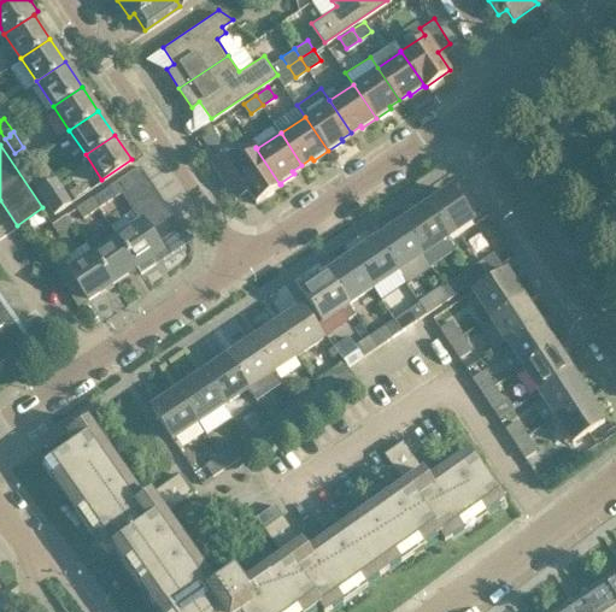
[(230,147),(210,160),(235,198),(247,189),(256,201),(280,184),(256,148),(242,157),(236,148),(230,147)]
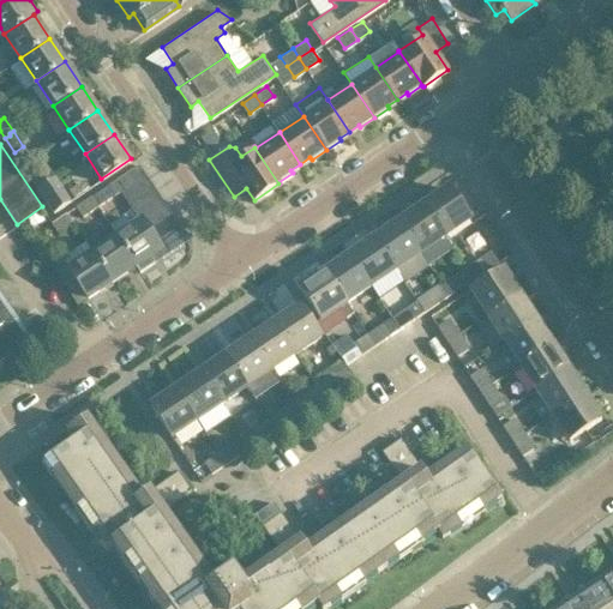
[(113,179),(121,191),(121,192),(146,175),(138,162),(113,179)]
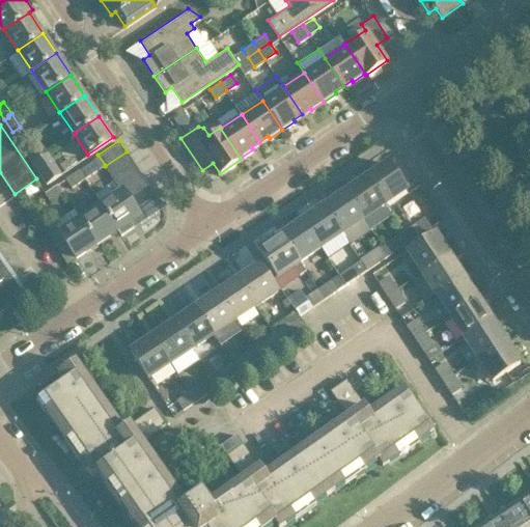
[(25,148),(33,161),(37,159),(36,158),(39,155),(32,143),(25,148)]
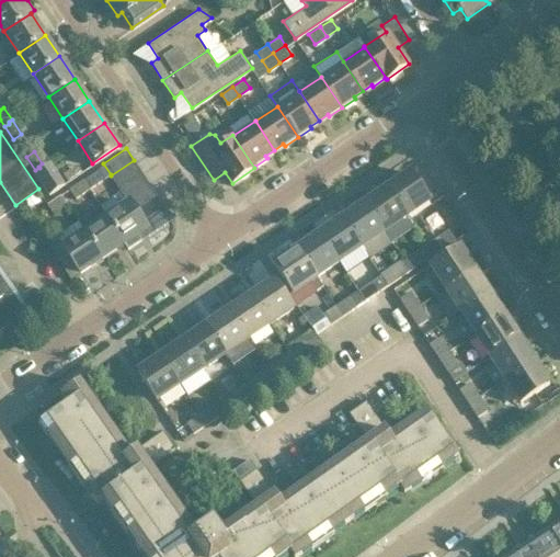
[(40,168),(35,170),(49,192),(65,182),(49,160),(43,165),(42,163),(38,167),(40,168)]
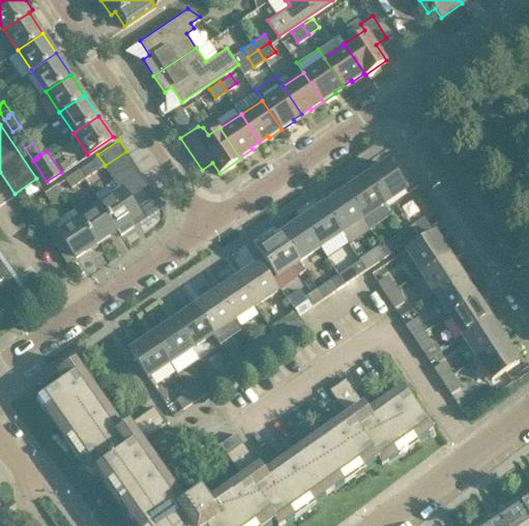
[(134,162),(126,151),(105,166),(112,176),(134,162)]
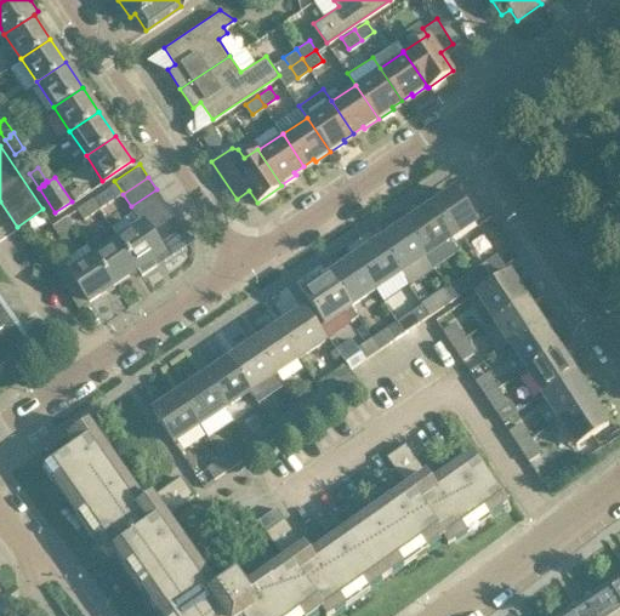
[(114,181),(104,188),(112,199),(123,193),(114,181)]
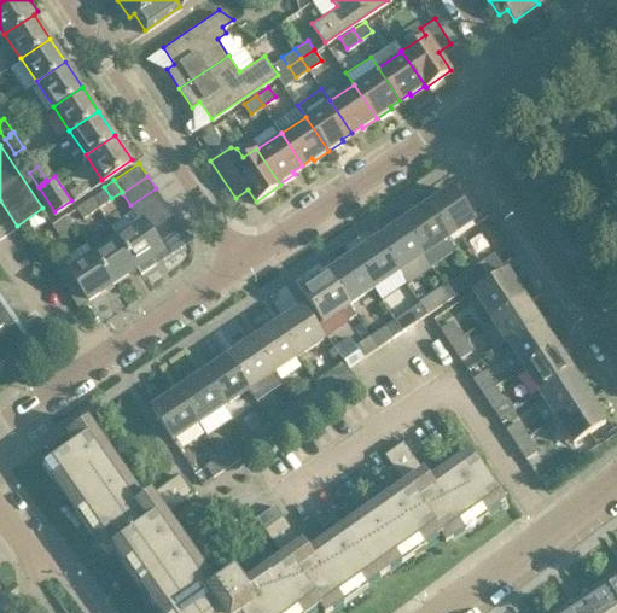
[(111,198),(104,187),(91,196),(95,202),(93,204),(97,209),(111,198)]
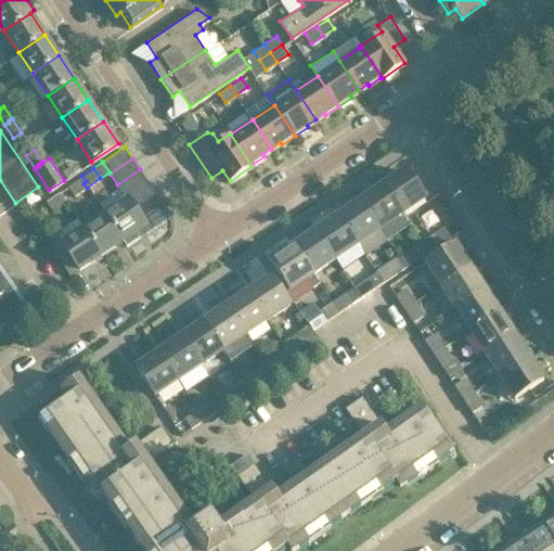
[(382,183),(401,212),(424,196),(404,168),(382,183)]
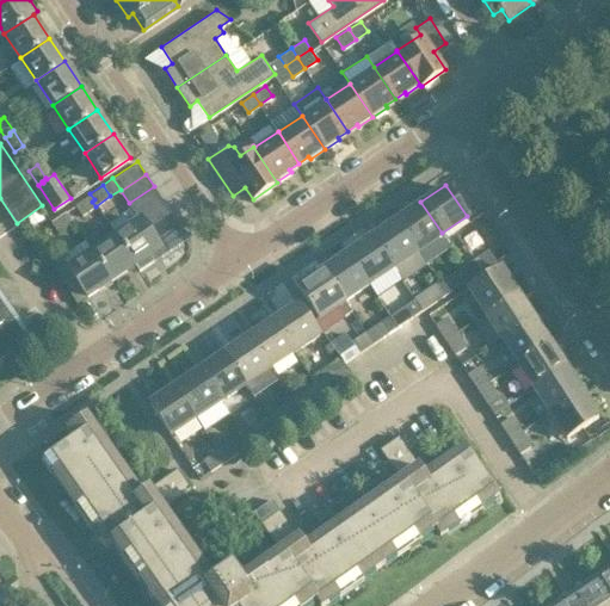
[(131,208),(137,215),(162,198),(154,186),(129,203),(131,208)]
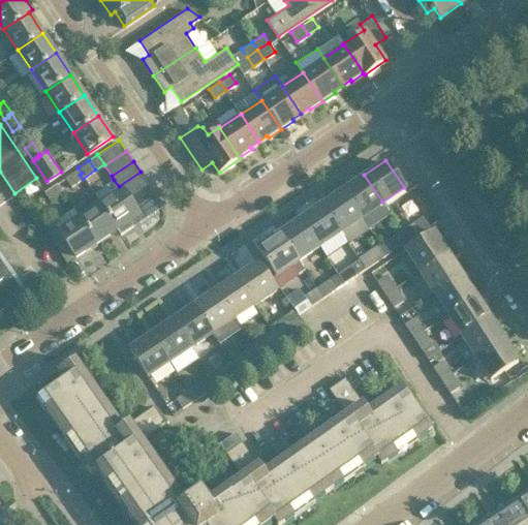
[(71,186),(83,179),(80,175),(82,173),(78,167),(64,177),(71,186)]
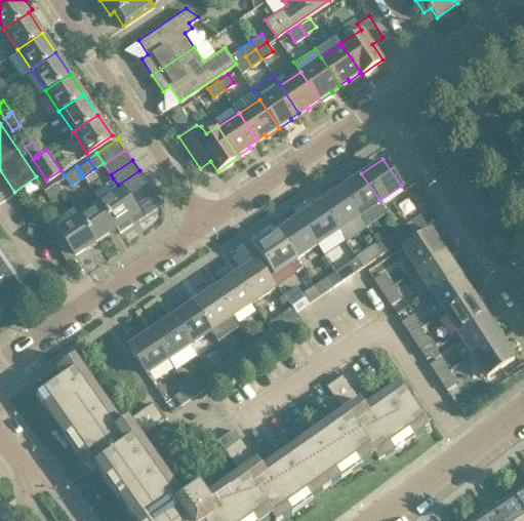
[(146,181),(139,170),(118,185),(119,187),(120,187),(125,194),(146,181)]
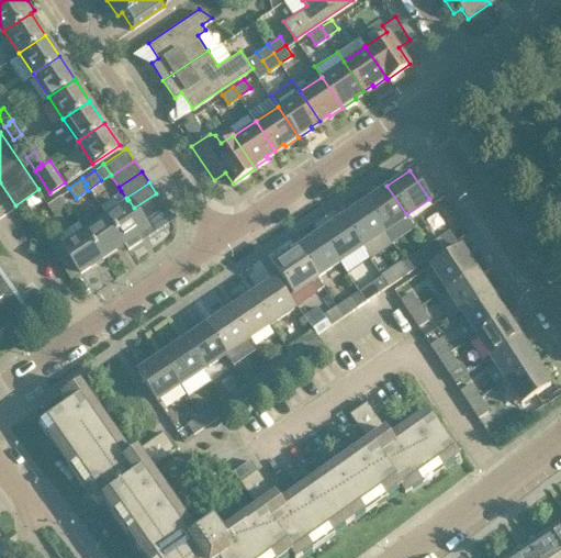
[(386,186),(365,201),(384,230),(406,214),(386,186)]
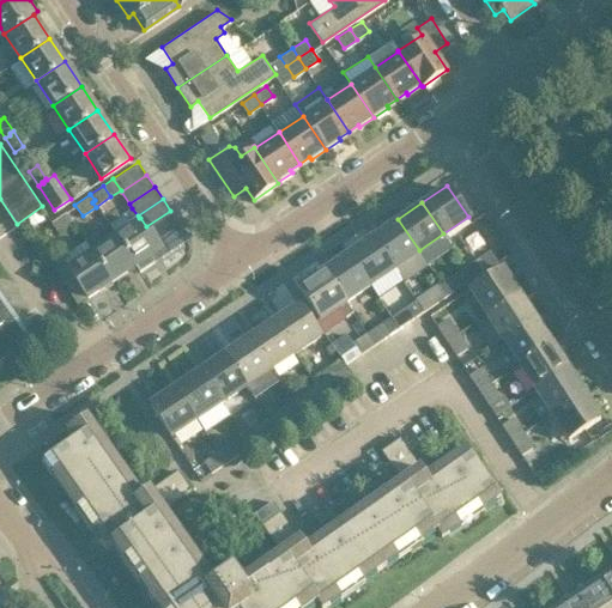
[(65,211),(52,220),(59,232),(73,223),(65,211)]
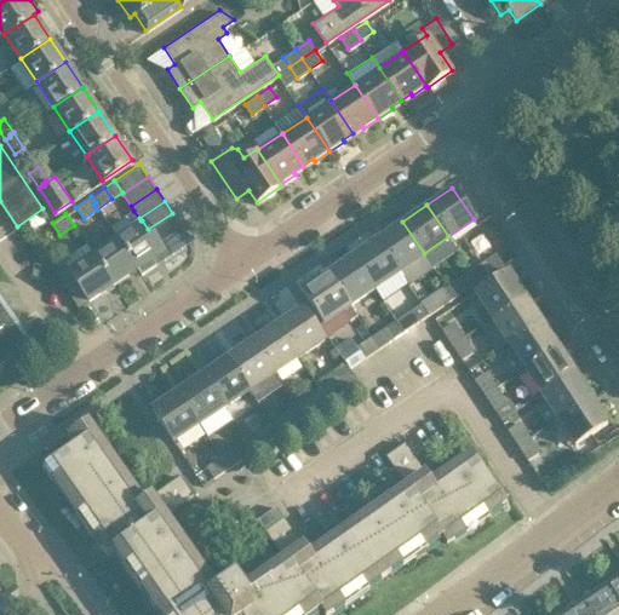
[(182,226),(172,213),(148,229),(158,242),(182,226)]
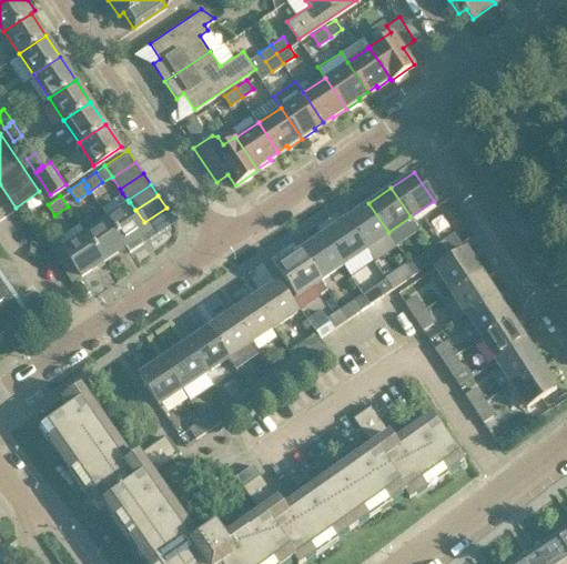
[(139,235),(149,229),(144,222),(135,210),(130,202),(129,202),(108,217),(125,243),(124,244),(129,250),(142,241),(139,235)]
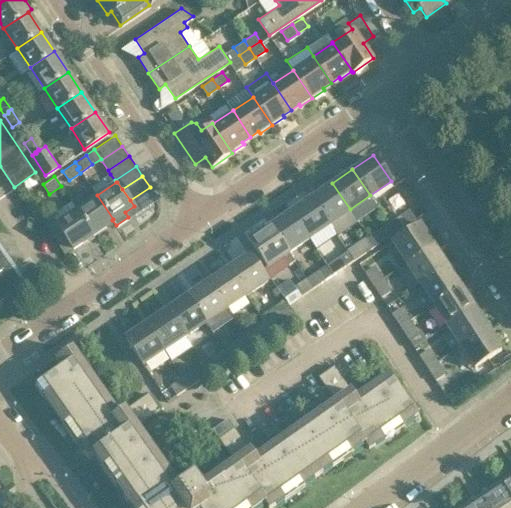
[(332,183),(311,196),(329,223),(350,209),(332,183)]
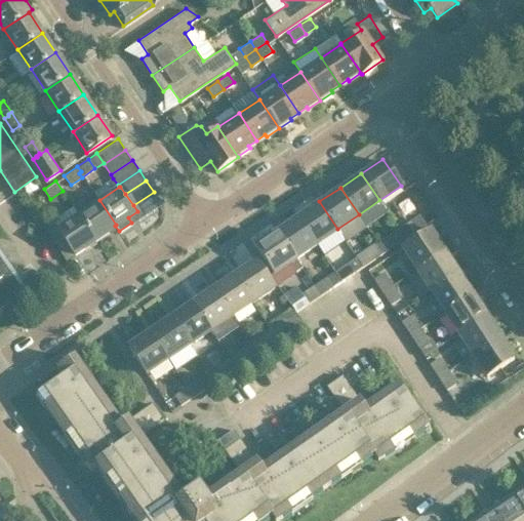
[(99,200),(79,214),(95,239),(115,226),(116,225),(99,200)]
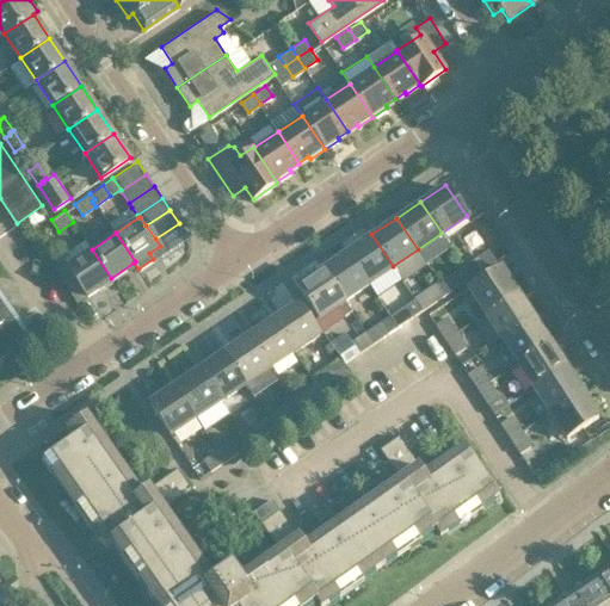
[(393,266),(371,234),(347,251),(368,283),(393,266)]
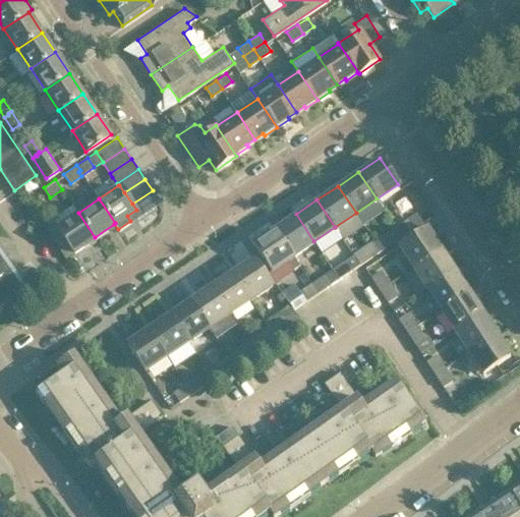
[(72,204),(51,218),(73,251),(95,237),(78,213),(72,204)]
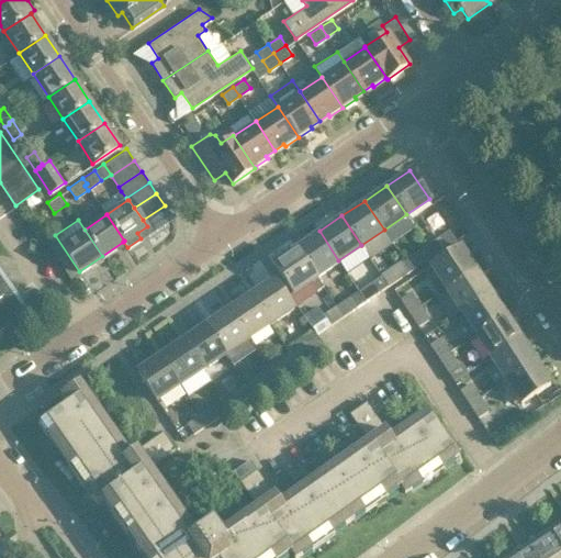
[(426,244),(433,254),(456,238),(449,229),(426,244)]
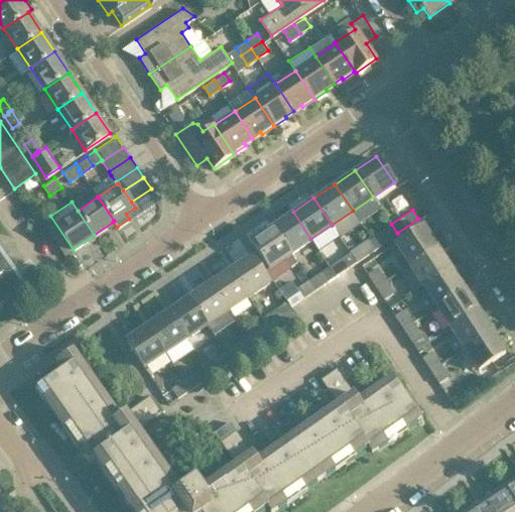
[(293,212),(272,226),(290,252),(310,239),(293,212)]
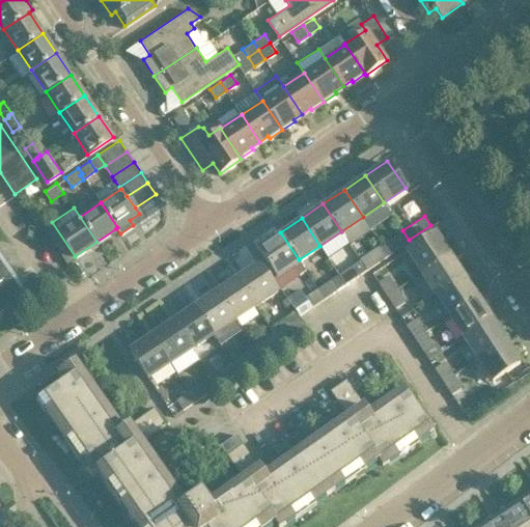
[(409,240),(402,230),(389,239),(396,248),(409,240)]
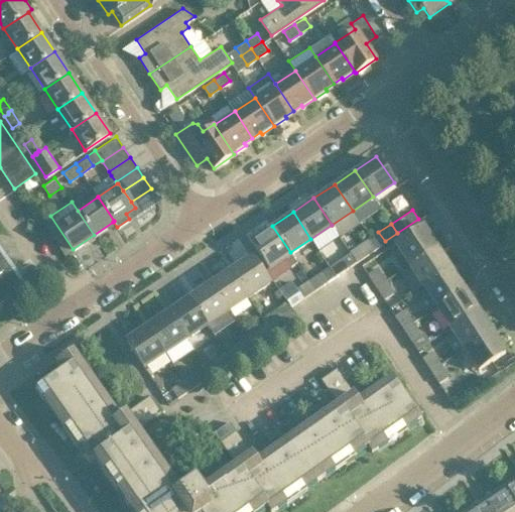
[(401,250),(409,263),(435,246),(421,224),(405,235),(388,246),(394,255),(401,250)]
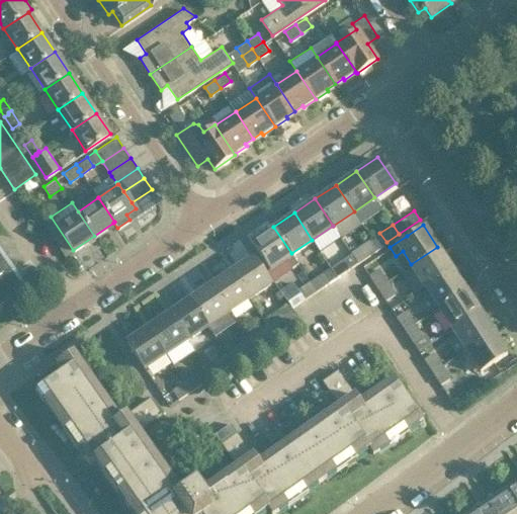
[(291,253),(273,227),(252,241),(270,268),(285,257),(291,266),(297,262),(291,253)]
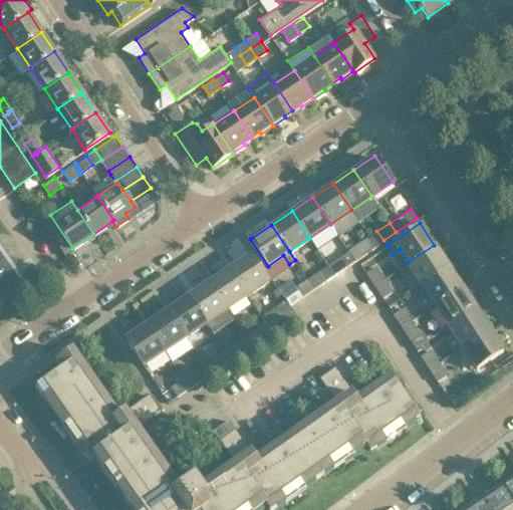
[(359,241),(347,249),(348,250),(354,260),(367,252),(359,241)]
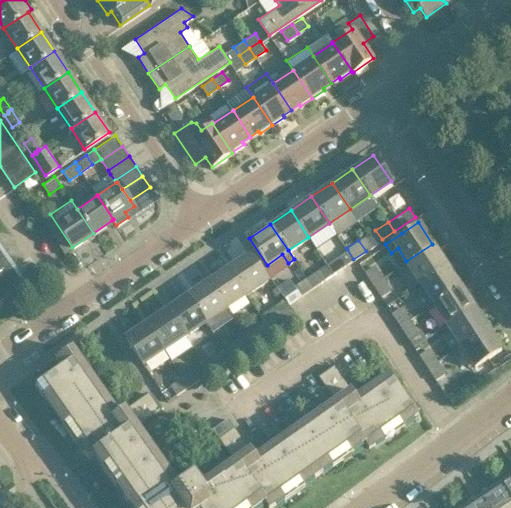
[(446,264),(432,244),(406,261),(420,281),(446,264)]
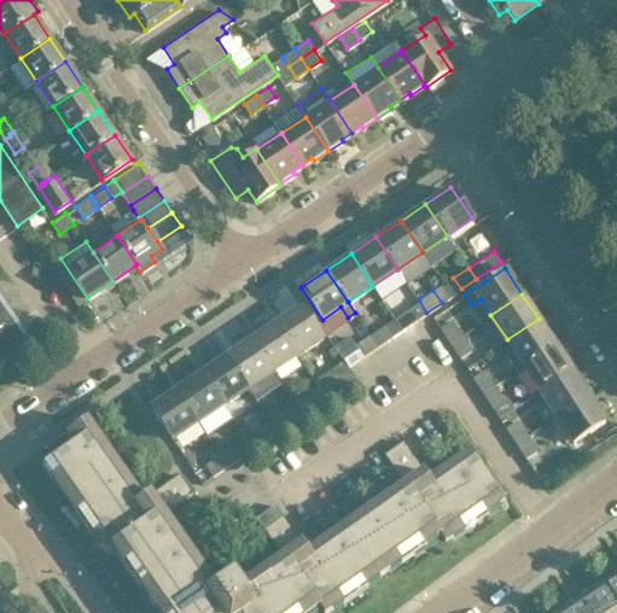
[(408,309),(406,310),(413,322),(426,313),(419,301),(408,309)]
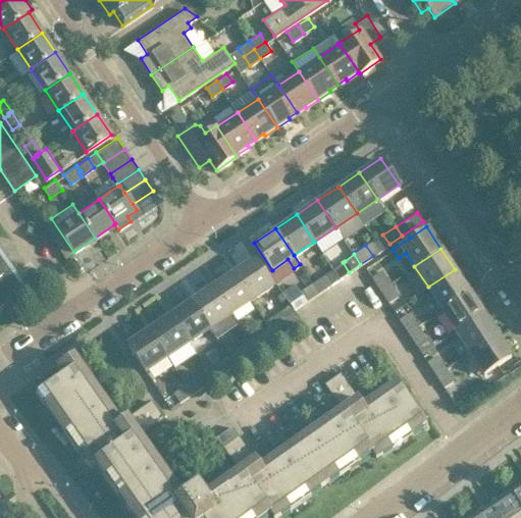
[(254,258),(232,272),(251,299),(272,285),(265,274),(254,258)]
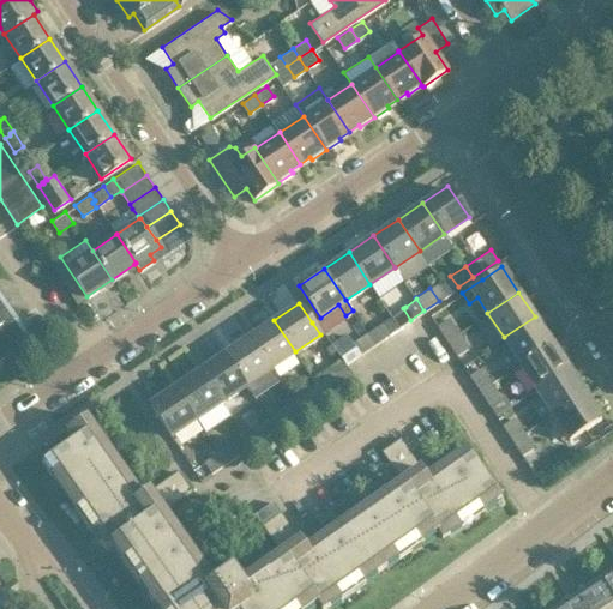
[(0,363),(28,347),(28,345),(19,335),(0,306),(0,363)]
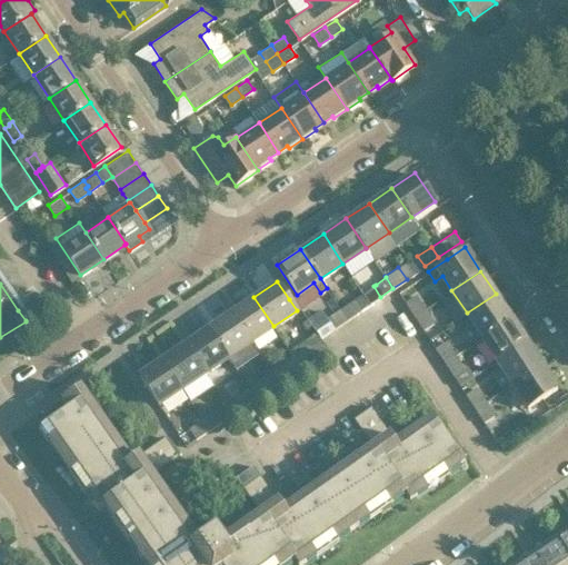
[(354,299),(340,308),(347,318),(369,304),(357,286),(348,291),(354,299)]
